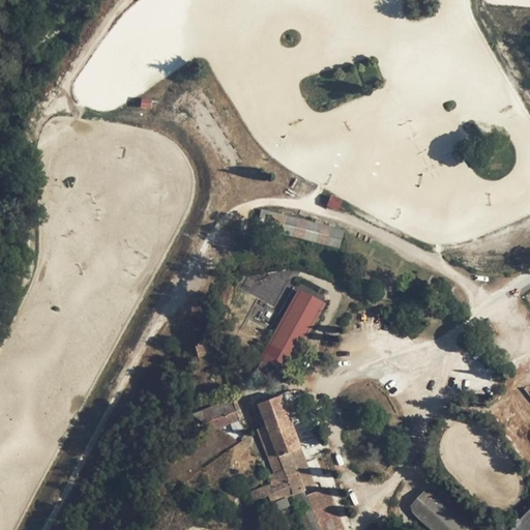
[(142,97),(140,108),(150,109),(151,98),(142,97)]
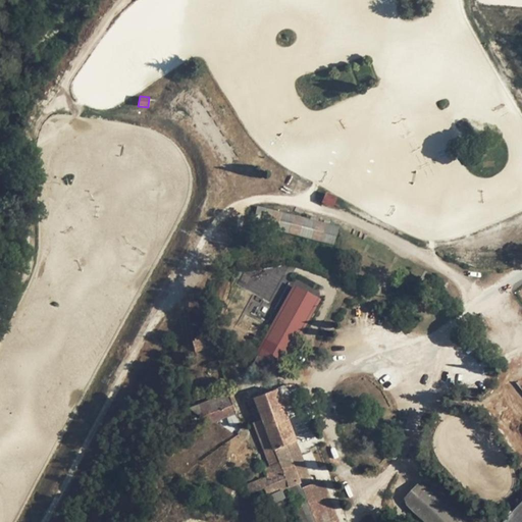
[(326,192),(321,203),(332,208),(337,197),(326,192)]
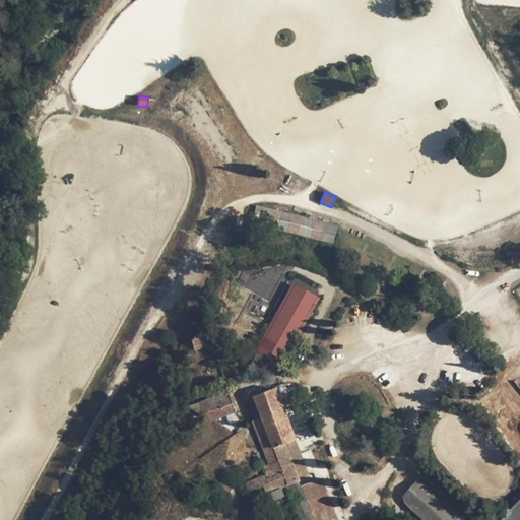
[(333,243),(337,224),(258,206),(255,216),(278,221),(276,230),(333,243)]
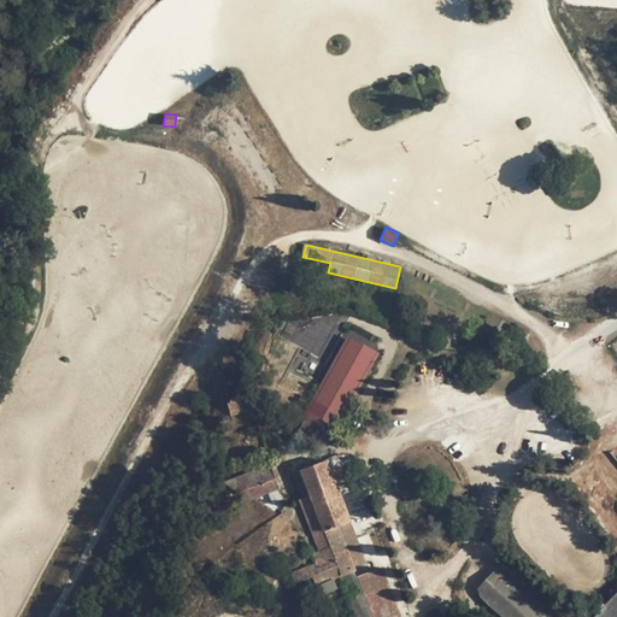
[(347,338),(303,418),(335,433),(378,353),(347,338)]
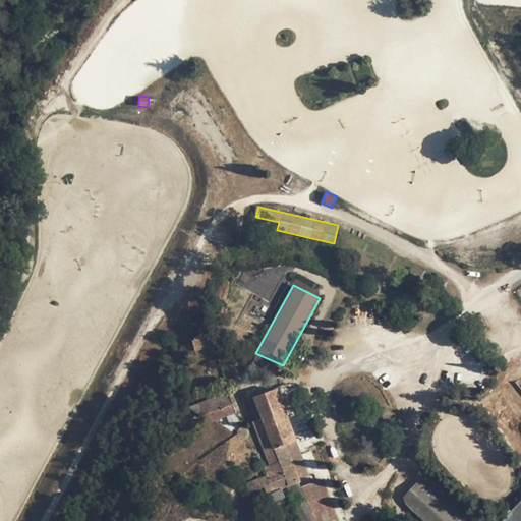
[(275,389),(244,400),(266,460),(276,471),(277,473),(299,515),(301,520),(339,520),(332,503),(322,478),(311,482),(296,442),(281,401),(275,389)]
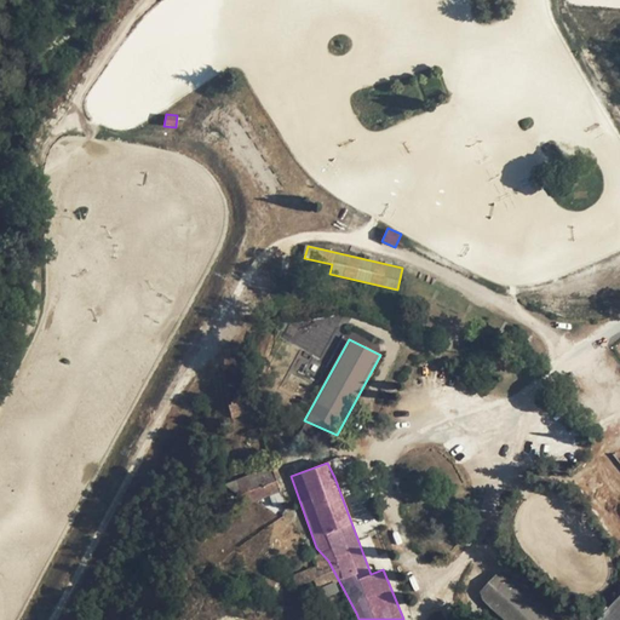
[(280,491),(270,466),(229,483),(240,509),(280,491)]
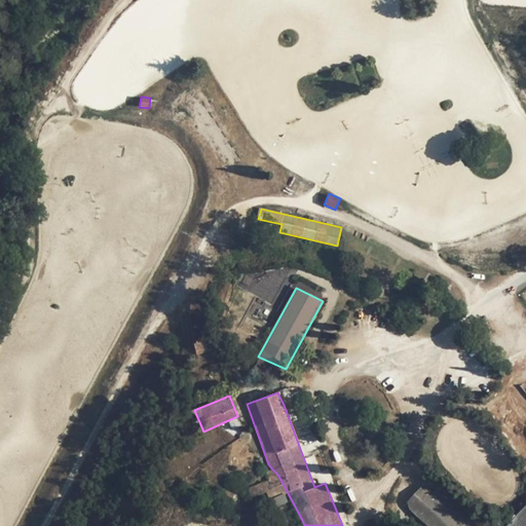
[(278,476),(247,490),(258,512),(290,503),(279,478),(278,476)]
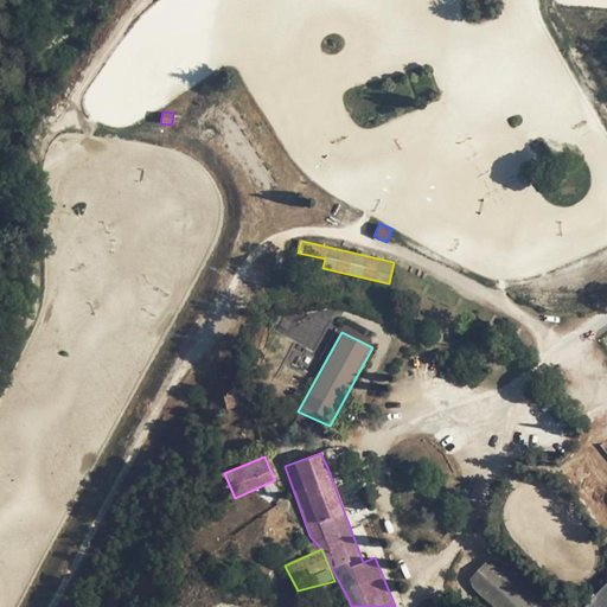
[(472,589),(475,592),(491,606),(545,606),(504,567),(500,569),(490,560),(478,572),(471,581),(472,589)]
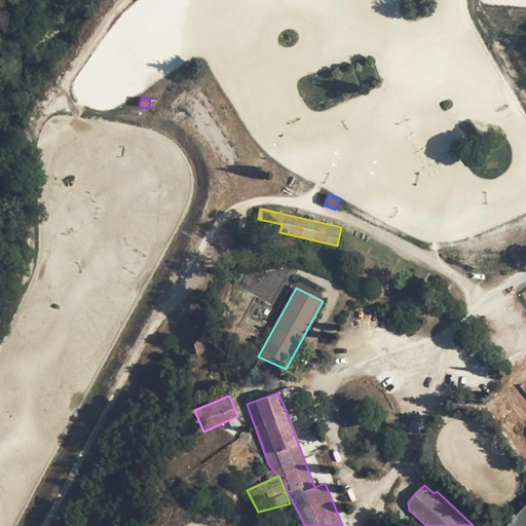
[(525,525),(525,501),(502,525),(525,525)]
